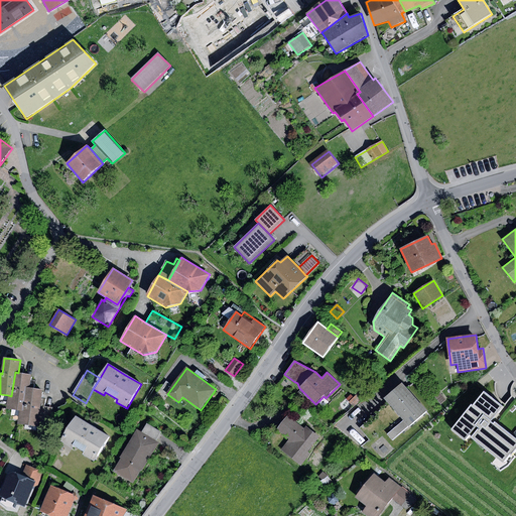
[(31,375),(18,373),(15,372),(11,396),(8,395),(6,409),(19,411),(22,411),(26,387),(29,387),(31,375)]
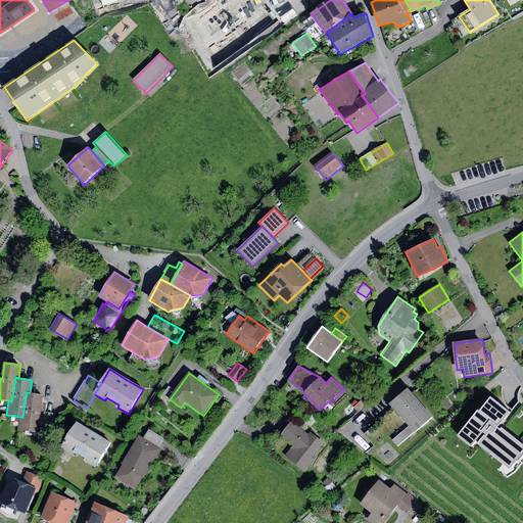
[(297,386),(289,380),(280,391),(294,402),(299,396),(292,391),(297,386)]
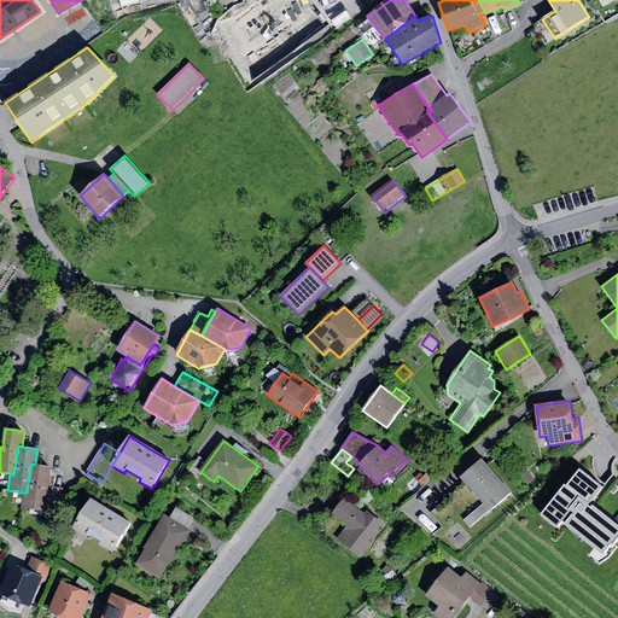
[(200,472),(208,462),(199,456),(187,472),(196,478),(200,472)]
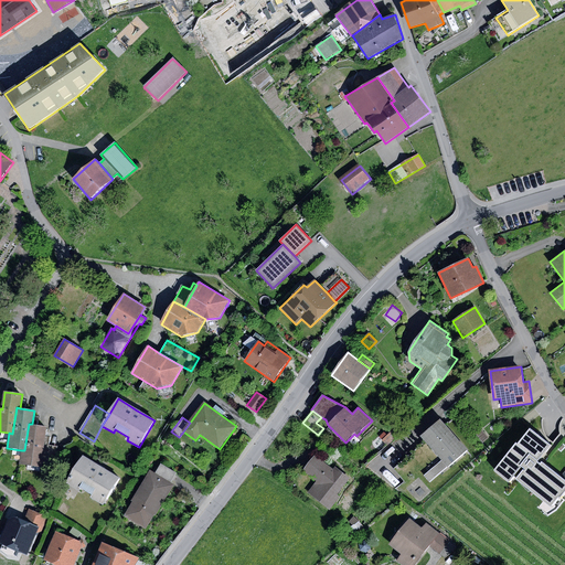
[(440,419),(422,437),(425,440),(441,460),(447,467),(467,450),(440,419)]
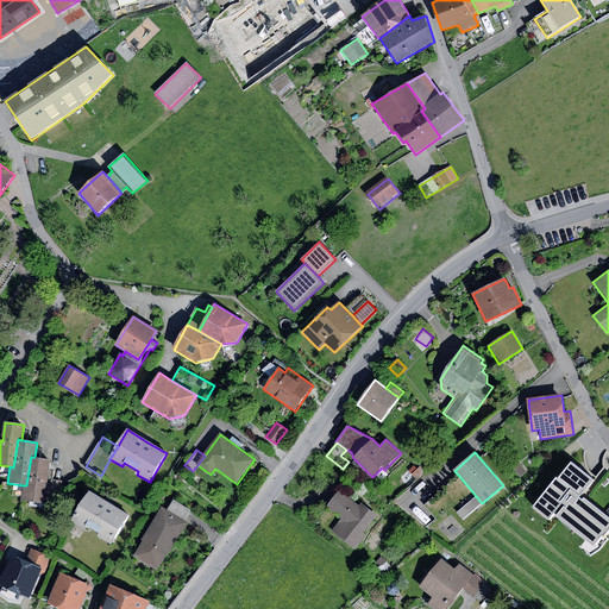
[(50,471),(51,459),(35,457),(31,457),(26,485),(23,485),(22,501),(45,504),(46,495),(50,471)]
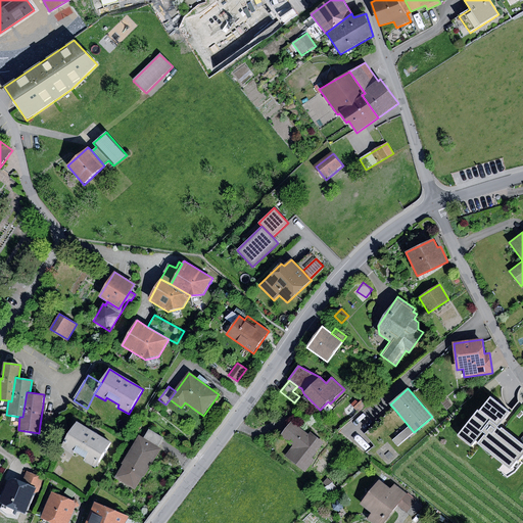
[(445,396),(439,401),(446,411),(453,406),(445,396)]
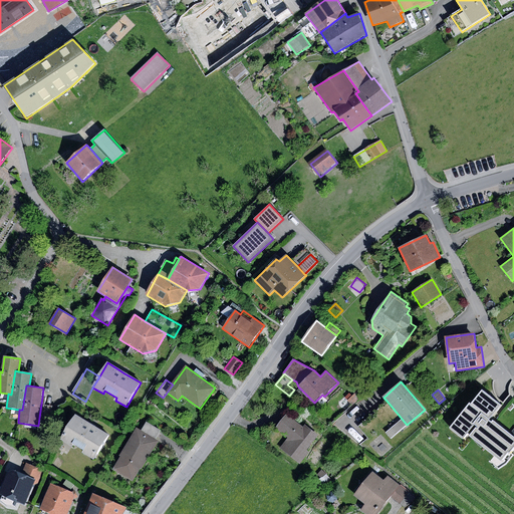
[(501,406),(483,391),(472,404),(470,404),(451,429),(464,439),(475,425),(477,427),(470,436),(502,461),(508,452),(510,452),(513,447),(513,437),(493,421),(492,422),(490,420),(501,406)]
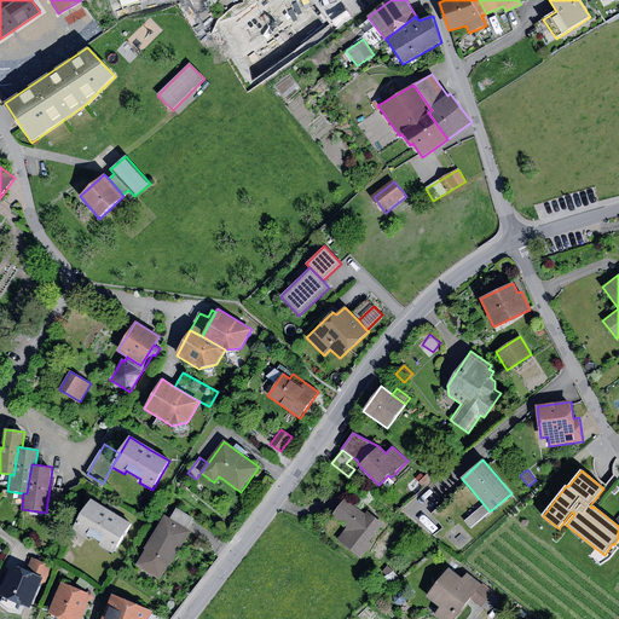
[(421,474),(416,479),(424,489),(435,479),(431,472),(424,478),(421,474)]
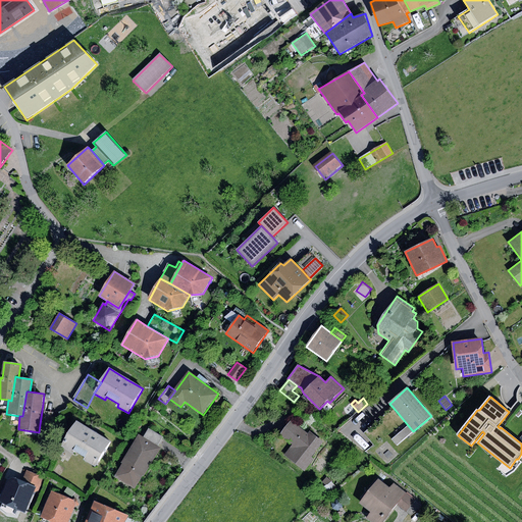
[(46,404),(43,404),(40,424),(51,425),(52,413),(45,412),(46,404)]
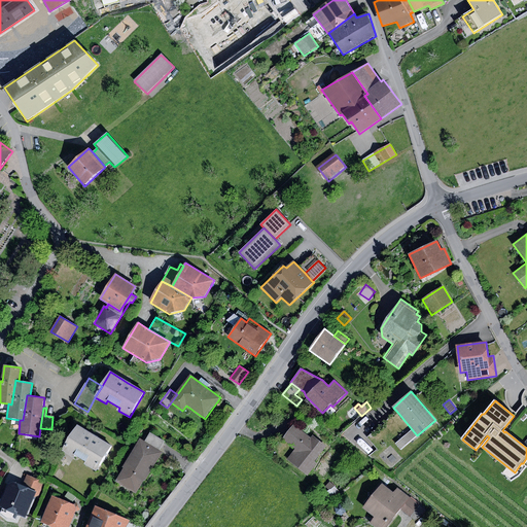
[(94,435),(77,425),(62,451),(73,457),(74,454),(86,461),(85,464),(97,470),(111,447),(94,435)]
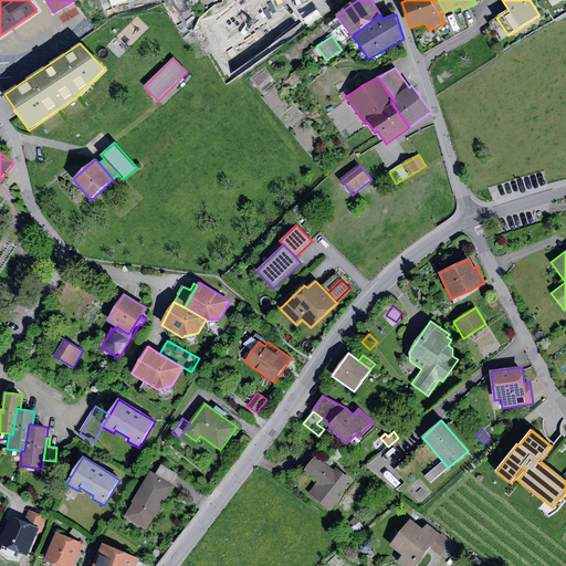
[(334,471),(316,457),(304,471),(318,482),(308,494),(331,511),(341,499),(338,496),(350,480),(336,468),(334,471)]
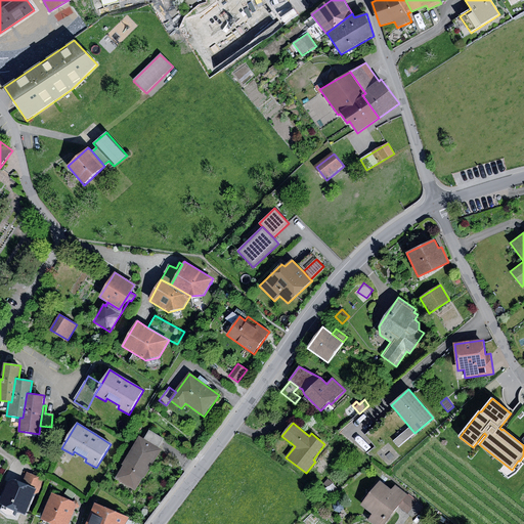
[(415,433),(409,427),(393,441),(398,447),(415,433)]
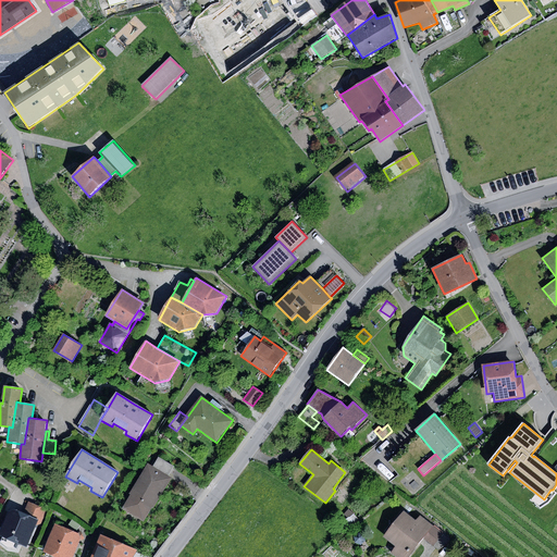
[(159,457),(152,467),(169,477),(174,467),(159,457)]
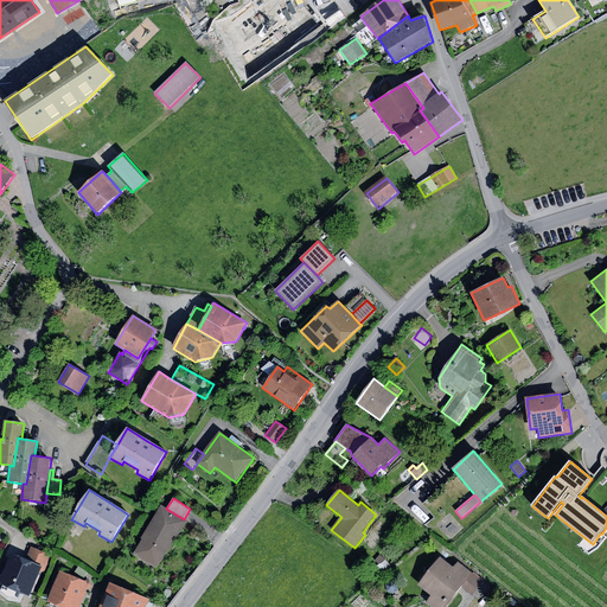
[(166,509),(161,505),(141,538),(142,538),(133,555),(158,569),(187,521),(184,519),(166,509)]
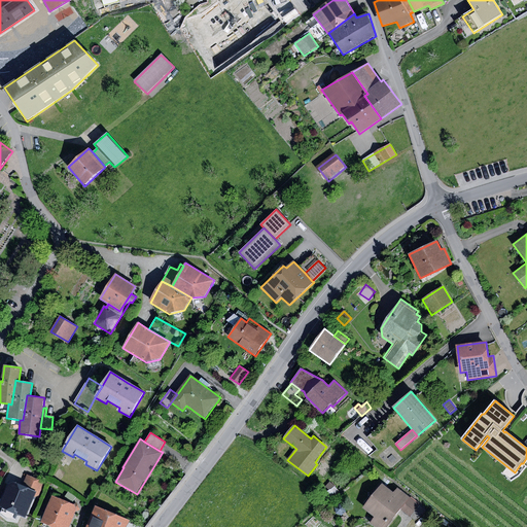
[(27,476),(23,486),(36,491),(40,493),(44,482),(27,476)]
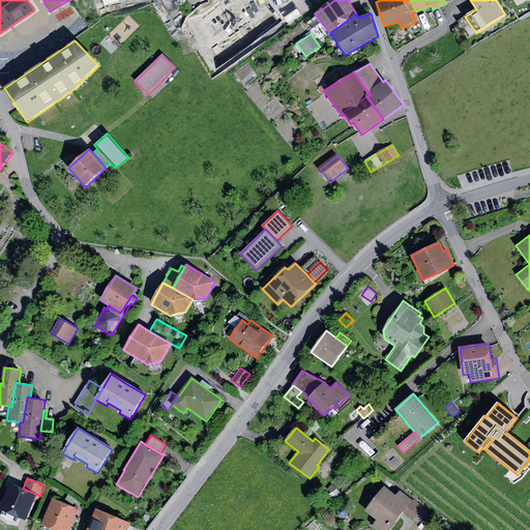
[(23,489),(13,484),(8,488),(0,505),(0,509),(2,511),(0,517),(7,522),(16,523),(18,518),(25,521),(36,494),(23,489)]
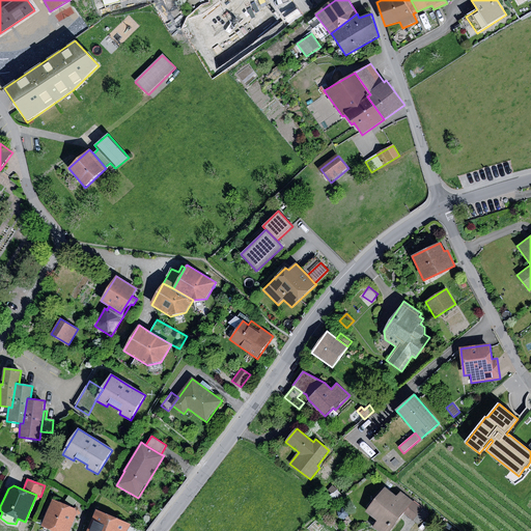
[(333,485),(322,495),(330,504),(341,496),(333,485)]
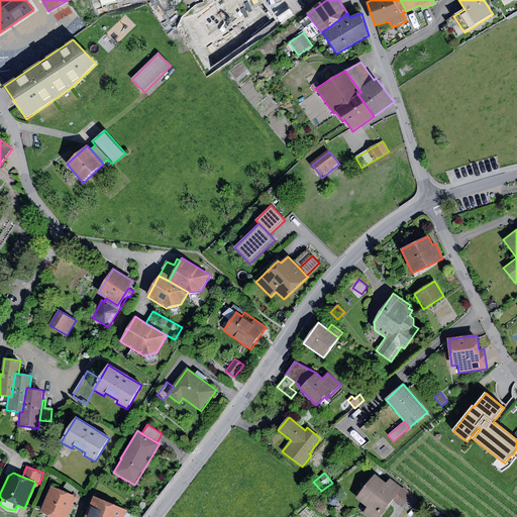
[(374,476),(355,499),(368,508),(363,513),(368,516),(380,516),(393,500),(402,489),(390,479),(386,484),(374,476)]
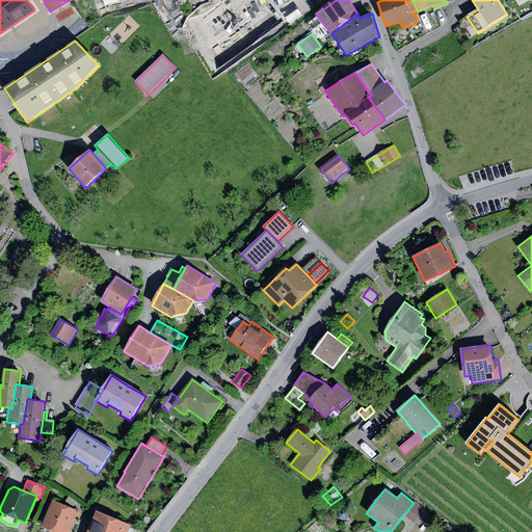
[(76,510),(53,500),(41,528),(51,531),(71,531),(78,514),(76,510)]
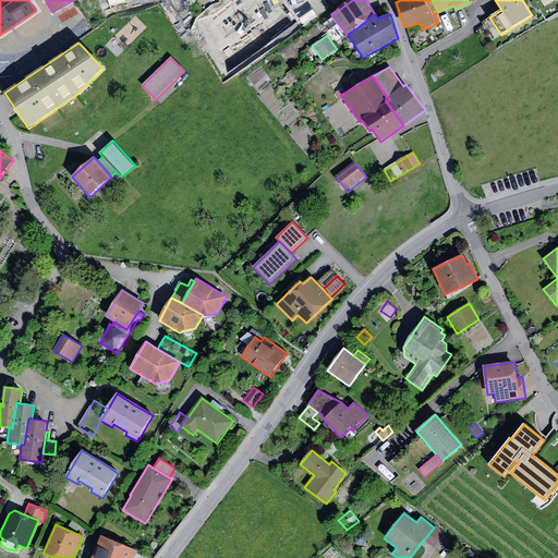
[(451,541),(434,528),(424,540),(439,552),(451,541)]
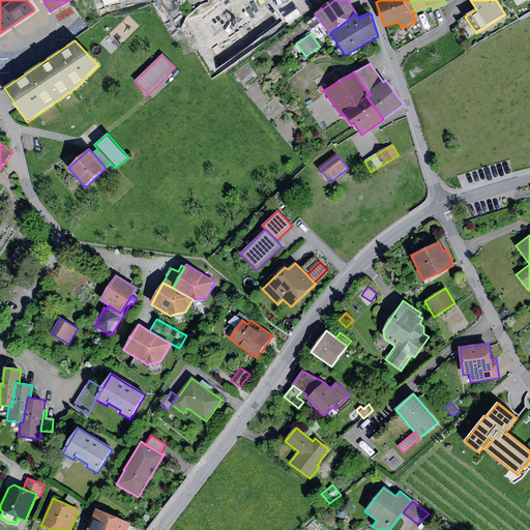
[(341,507),(336,510),(337,517),(344,519),(347,514),(346,509),(341,507)]
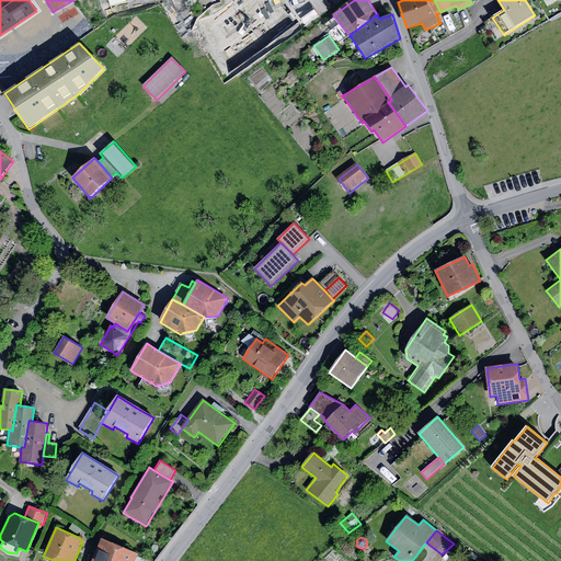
[(134,560),(139,553),(102,538),(92,560),(134,560)]
